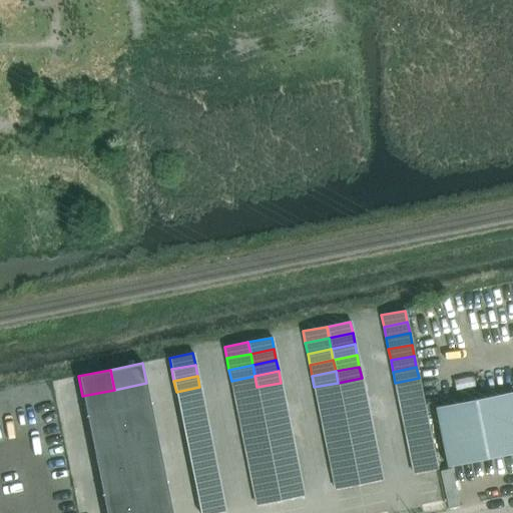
[(233,392),(257,387),(254,376),(231,381),(233,392)]
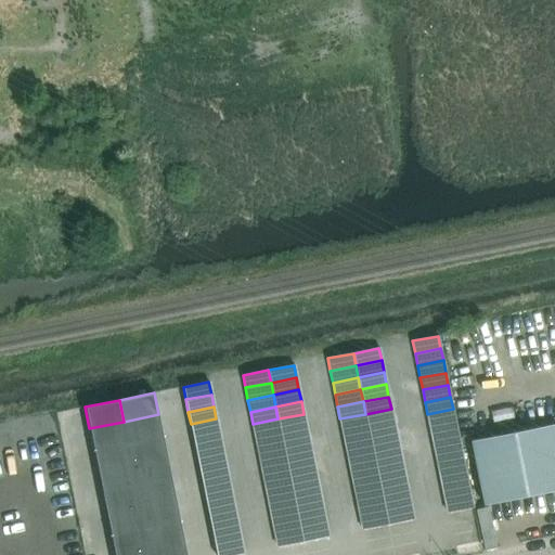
[(394,421),(391,409),(365,414),(368,426),(394,421)]
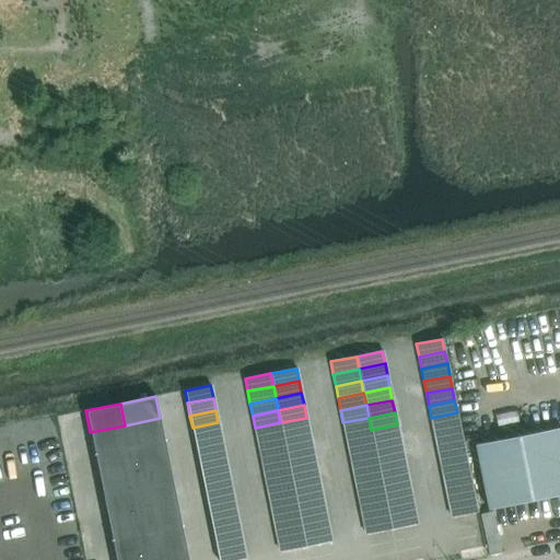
[(433,430),(459,426),(457,412),(431,418),(433,430)]
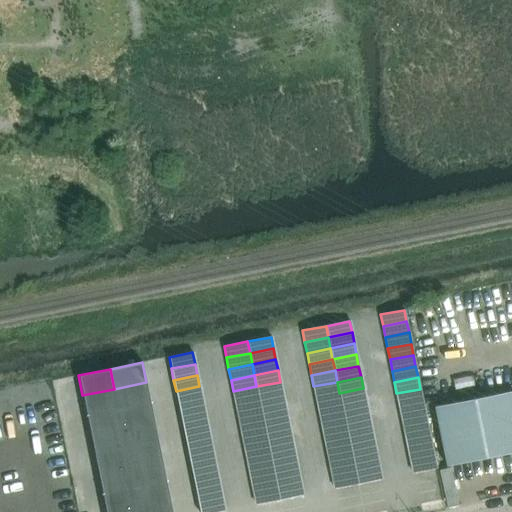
[(114,389),(118,408),(150,402),(146,382),(114,389)]
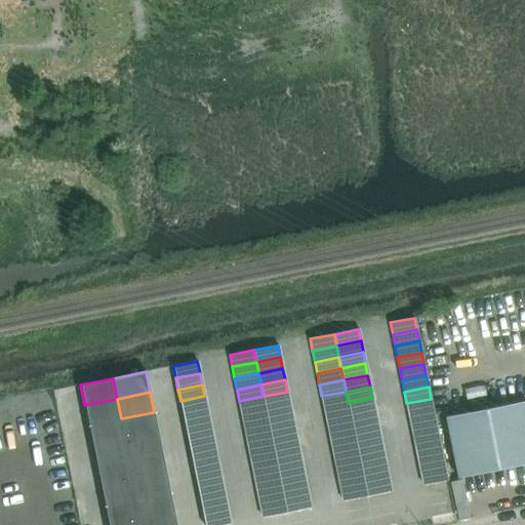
[(287,392),(263,396),(266,408),(289,403),(287,392)]
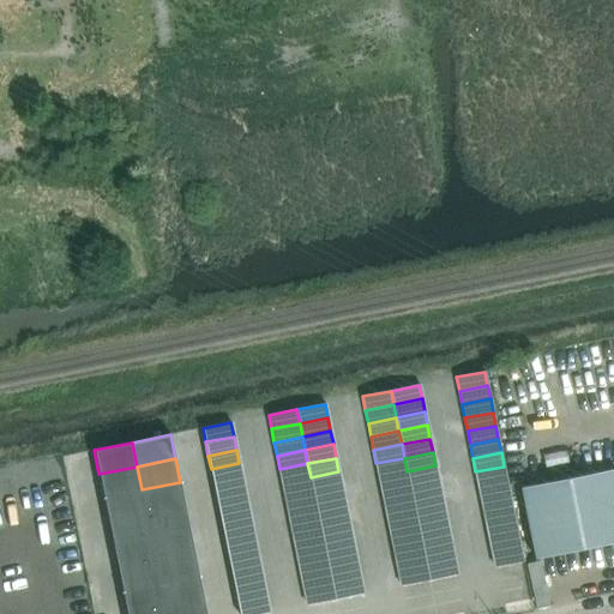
[(379,477),(407,471),(404,458),(375,463),(379,477)]
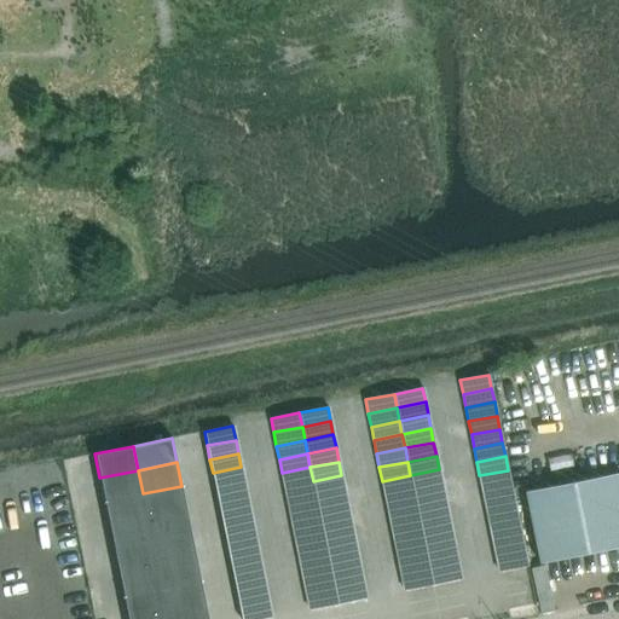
[(213,473),(215,486),(244,480),(241,467),(213,473)]
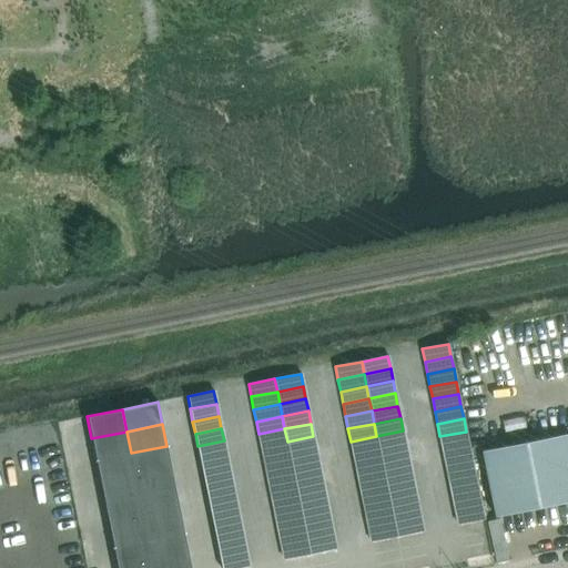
[(261,446),(287,442),(284,428),(259,434),(261,446)]
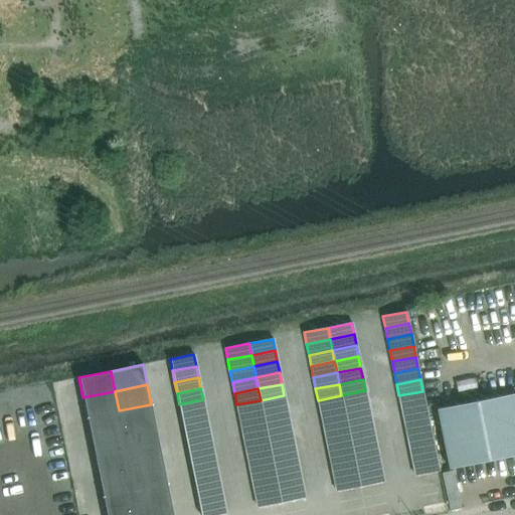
[(367,401),(365,390),(341,395),(344,406),(367,401)]
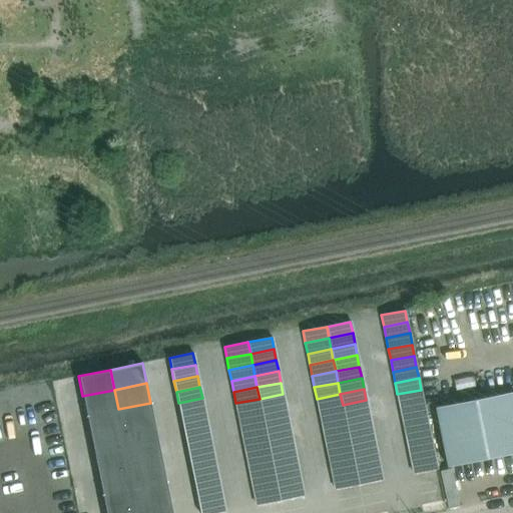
[(118,409),(114,390),(82,396),(86,416),(118,409)]
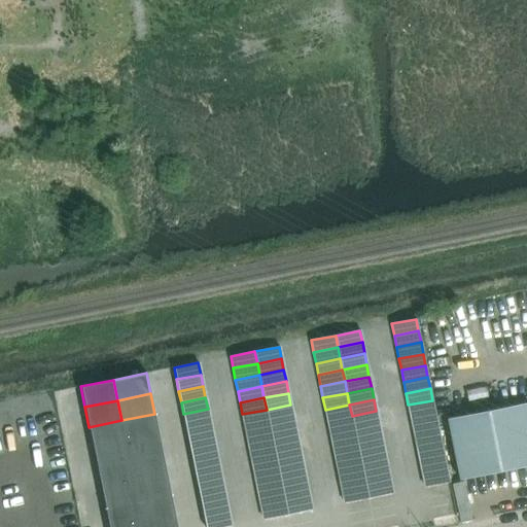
[(411,417),(434,412),(432,400),(408,405),(411,417)]
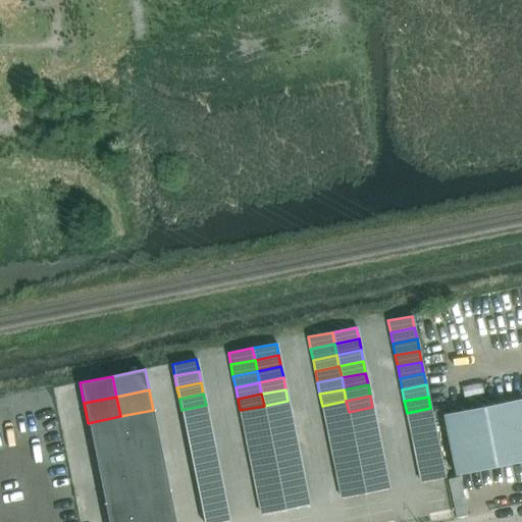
[(521,398),(442,414),(455,475),(521,461),(521,398)]
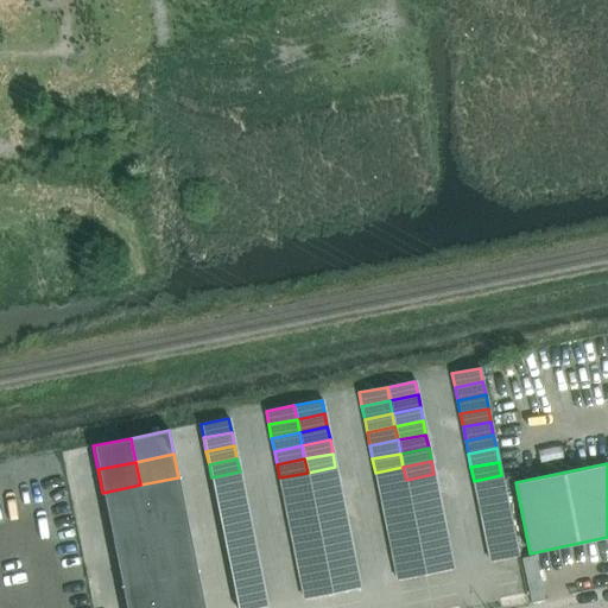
[(337,480),(335,467),(308,473),(310,486),(337,480)]
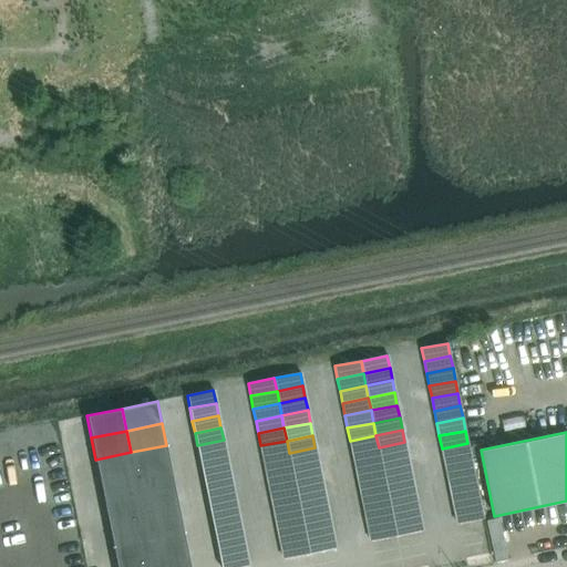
[(352,453),(379,447),(375,435),(350,441),(352,453)]
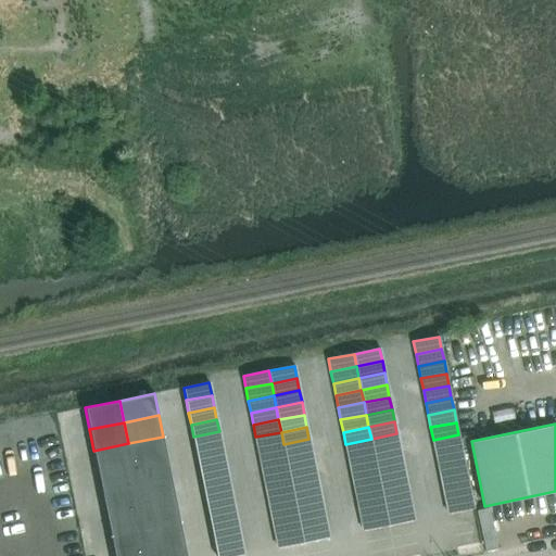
[(193,437),(196,449),(222,444),(219,431),(193,437)]
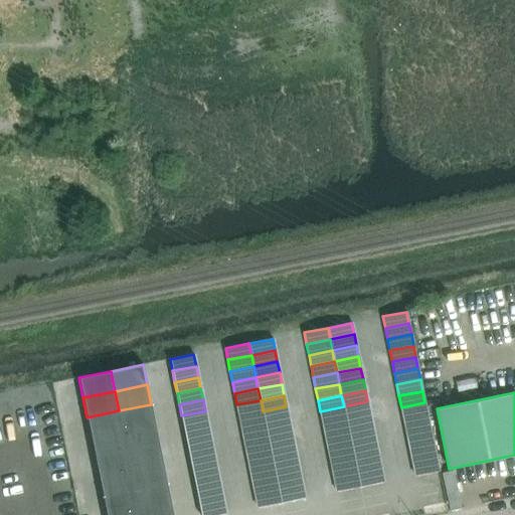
[(238,416),(263,411),(261,400),(236,404),(238,416)]
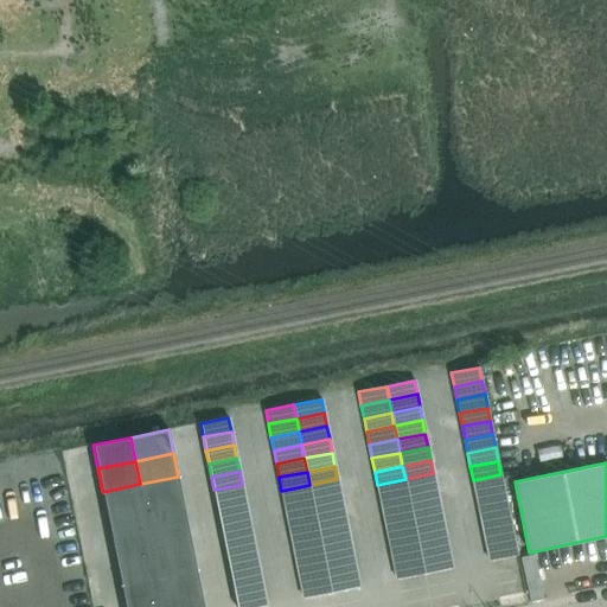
[(435,487),(433,473),(406,479),(408,492),(435,487)]
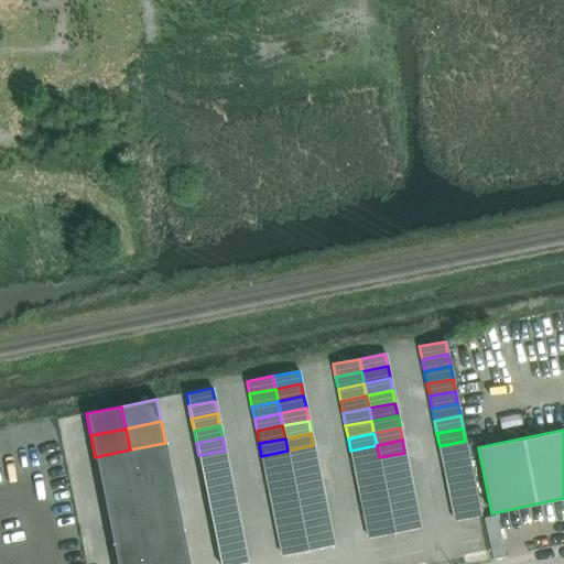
[(442,458),(468,453),(465,441),(440,446),(442,458)]
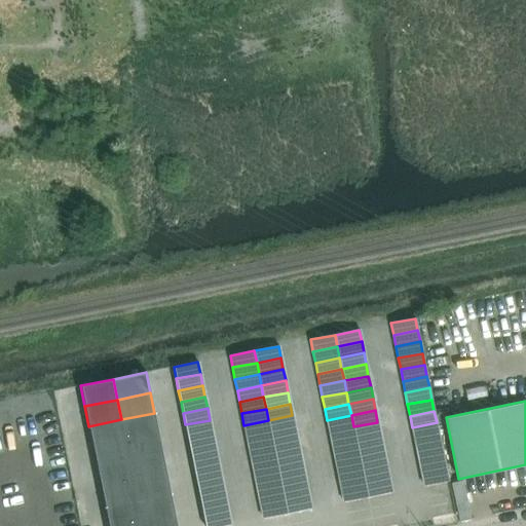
[(121,419),(125,440),(158,434),(154,413),(121,419)]
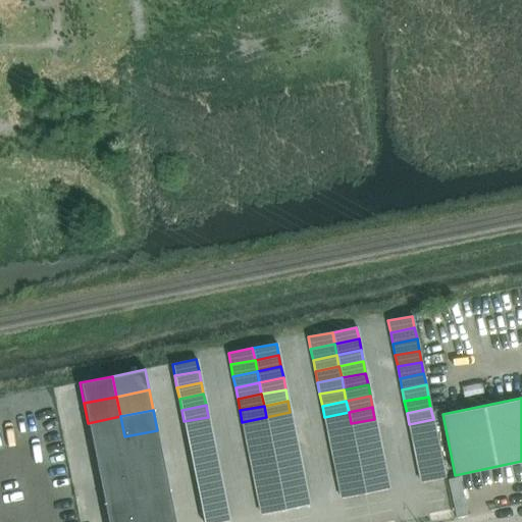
[(293,423),(290,412),(266,417),(268,428),(293,423)]
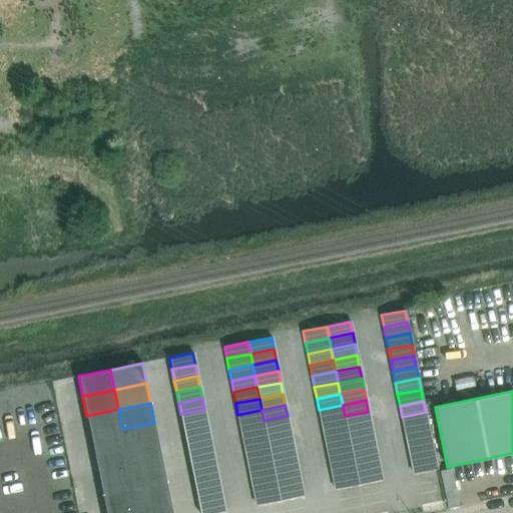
[(321,421),(345,416),(343,405),(319,410),(321,421)]
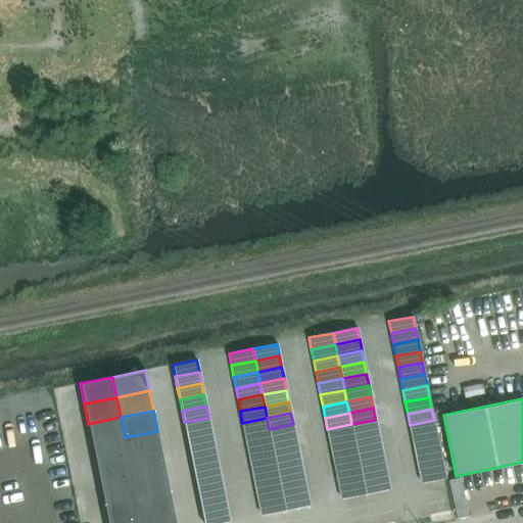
[(125,437),(121,417),(88,424),(92,443),(125,437)]
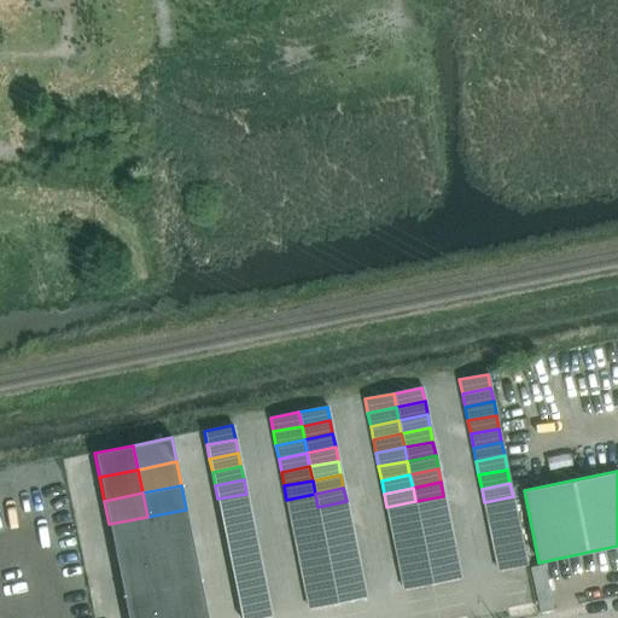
[(217,499),(221,513),(249,507),(246,494),(217,499)]
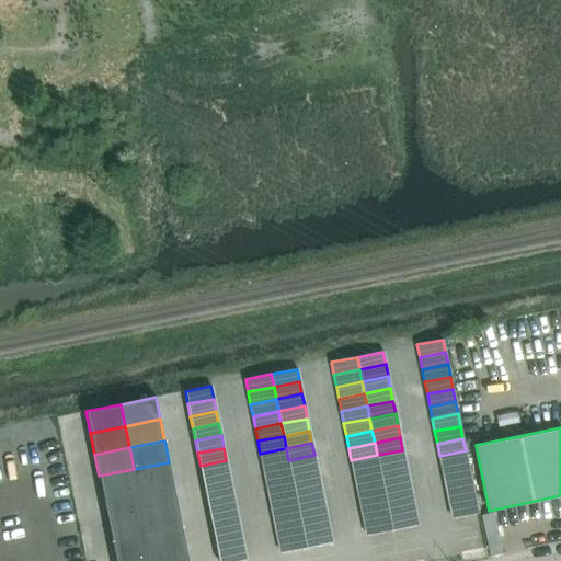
[(263,466),(288,460),(286,448),(260,454),(263,466)]
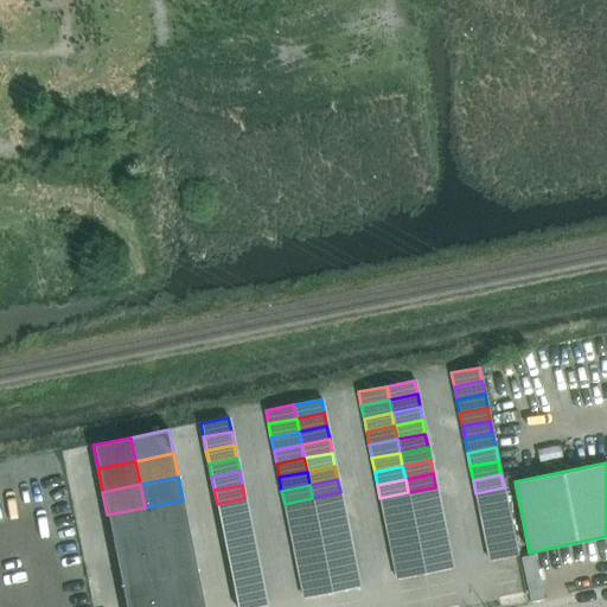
[(439,500),(435,487),(408,492),(410,506),(439,500)]
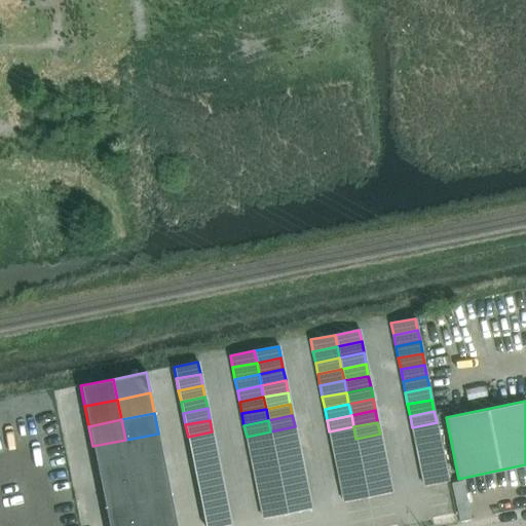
[(414,439),(439,434),(437,422),(412,427),(414,439)]
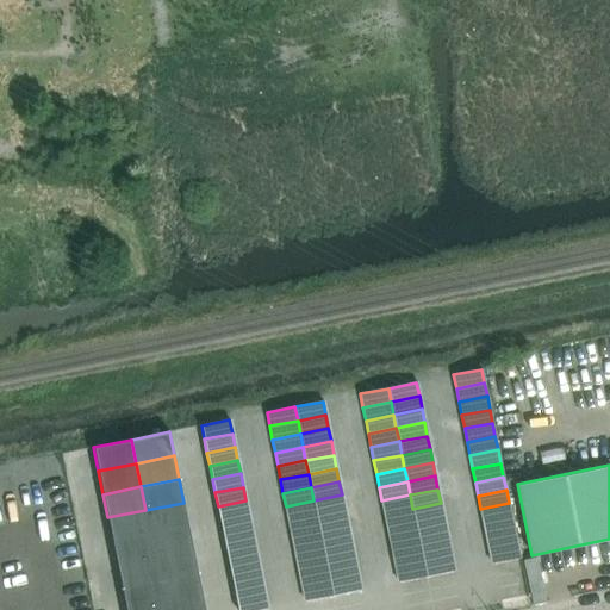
[(344,508),(342,495),(313,500),(316,514),(344,508)]
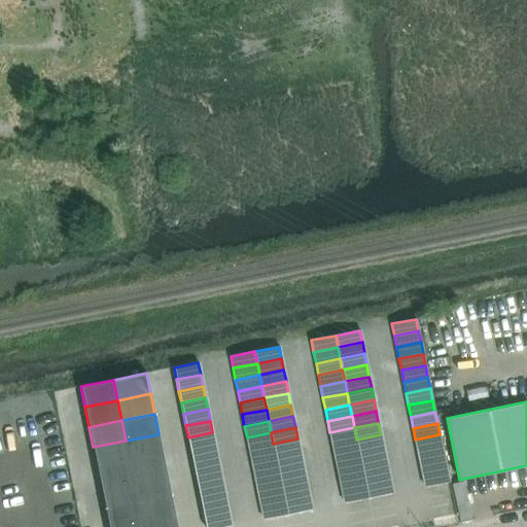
[(332,444),(356,440),(354,427),(329,432),(332,444)]
